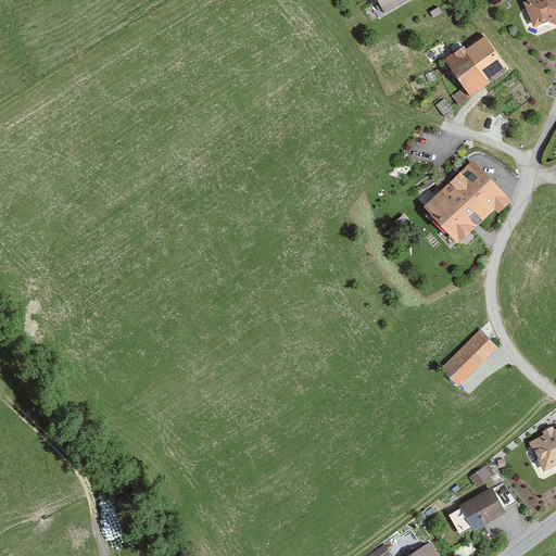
[(379,0),(387,13),(408,0),(379,0)]
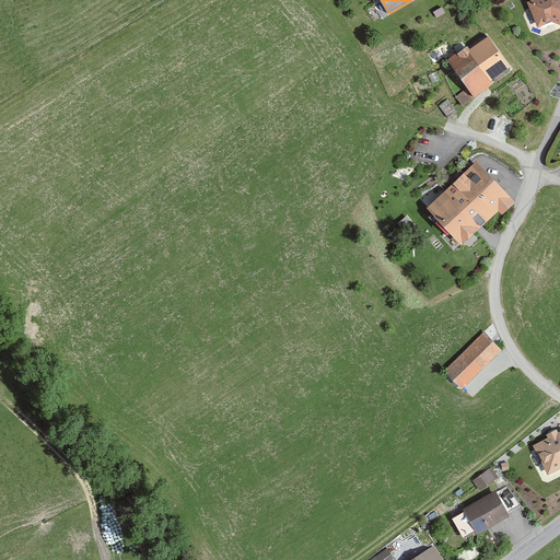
[(559,0),(533,0),(527,3),(539,26),(553,20),(559,21),(559,0)]
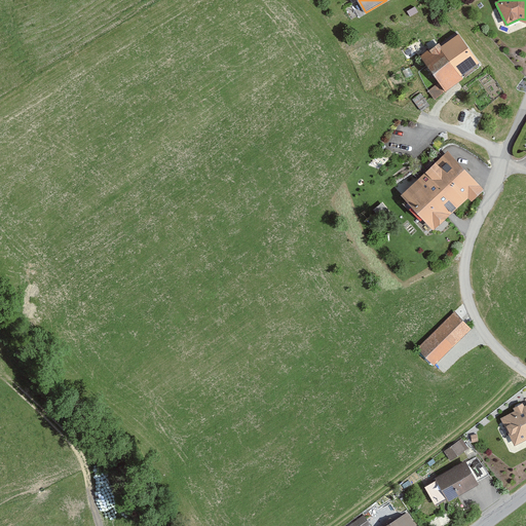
[(456,32),(421,59),(447,92),(483,66),(456,32)]
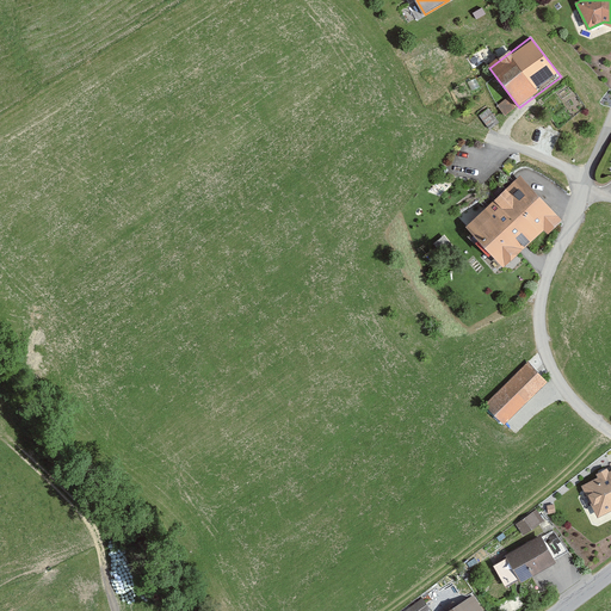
[(519,176),(466,226),(504,266),(543,229),(548,234),(561,221),(519,176)]
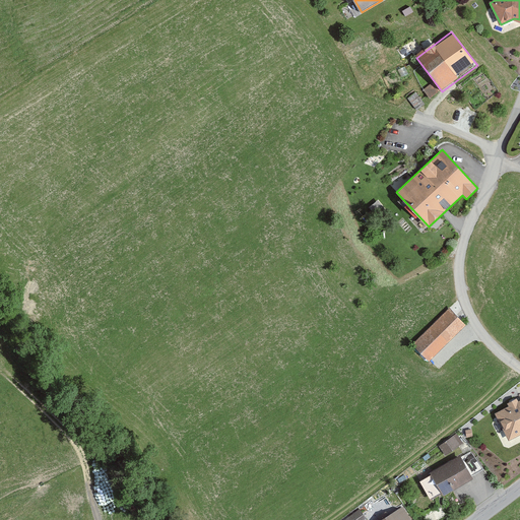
[(454,309),(418,345),(435,362),(470,325),(454,309)]
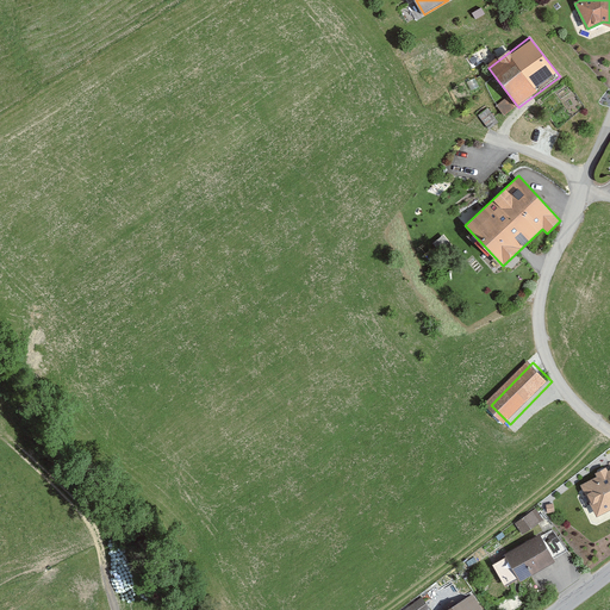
[(609,466),(580,483),(598,515),(609,508),(609,466)]
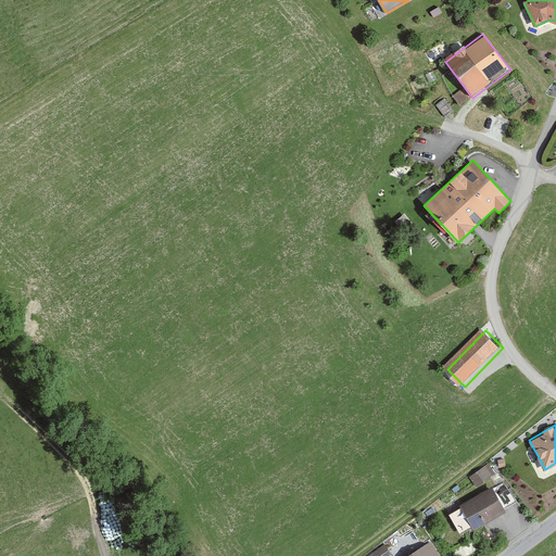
[(487,460),(469,475),(477,485),(495,471),(487,460)]
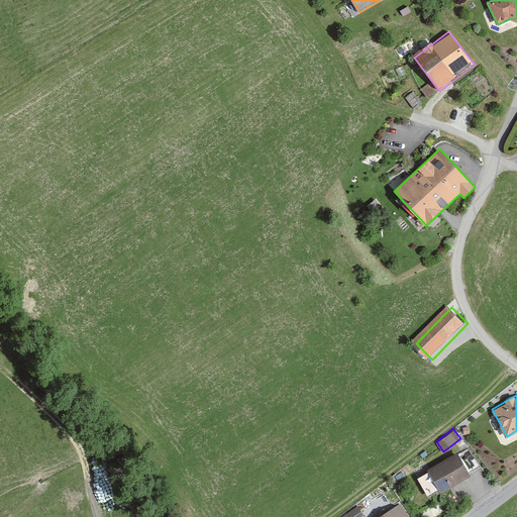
[(457,450),(428,468),(441,490),(471,473),(457,450)]
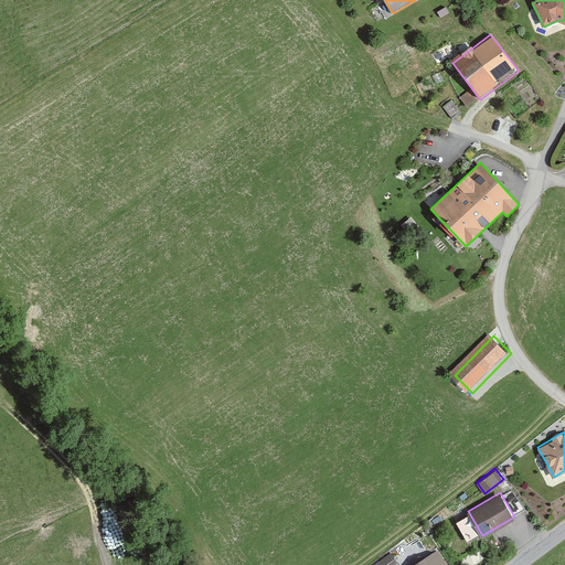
[(445,564),(435,548),(407,564),(445,564)]
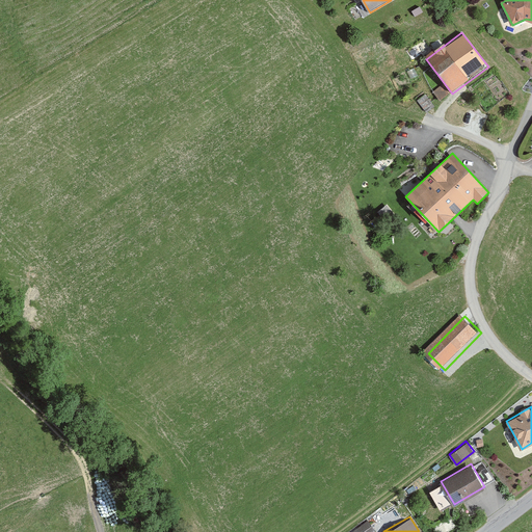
[(349,531),(371,531),(376,529),(369,519),(349,530),(349,531)]
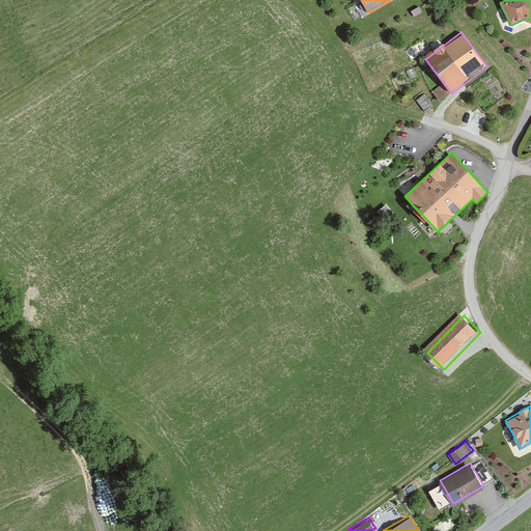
All buildings are outlined.
